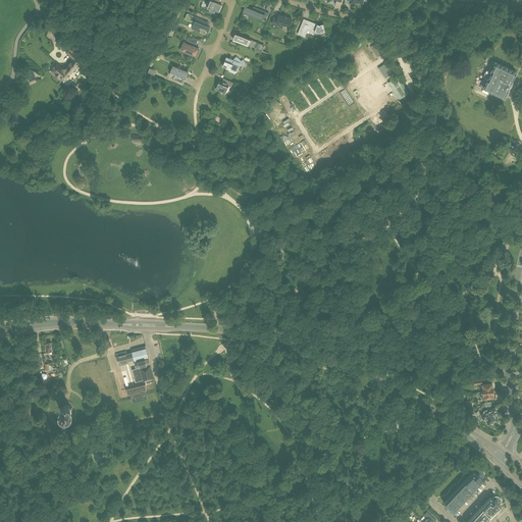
[(209,0),(207,7),(211,8),(210,10),(213,12),(214,10),(218,11),(221,4),(217,2),(218,0),(219,1),(219,0),(213,0),(211,0),(209,0)]
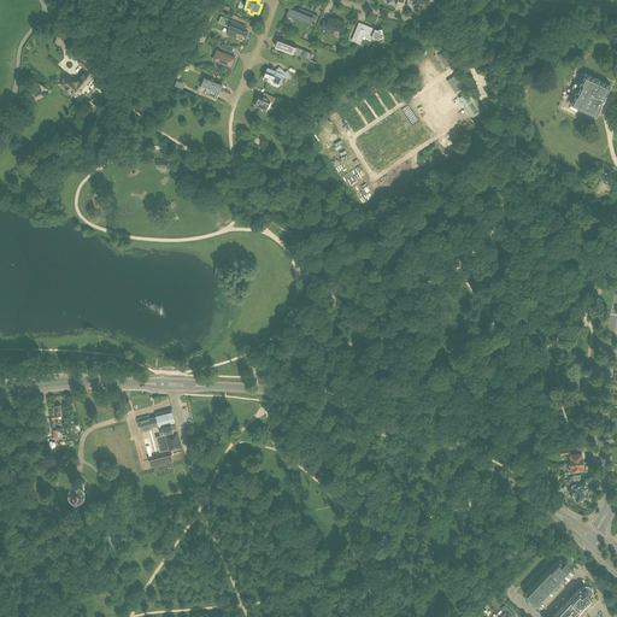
[(553,15),(554,6),(542,5),(541,13),(553,15)]
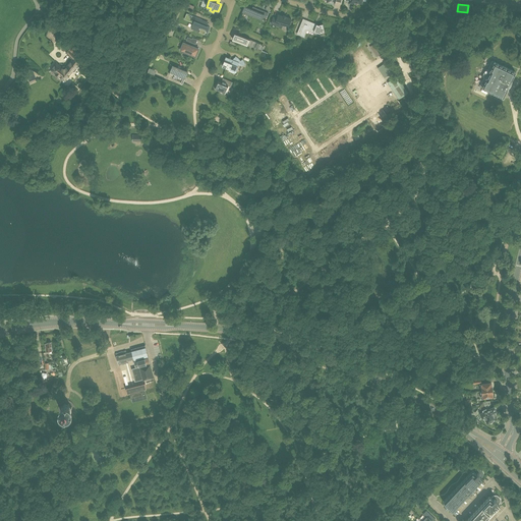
[(262,19),(263,17),(266,18),(268,12),(252,6),(251,8),(244,5),(241,11),(262,19)]
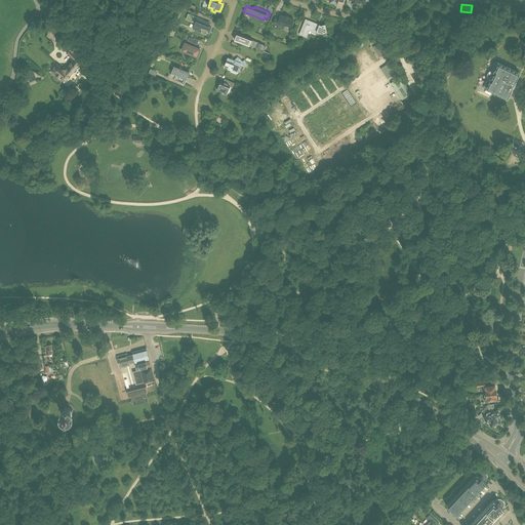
[(275,16),(273,24),(284,27),(285,24),(290,26),(291,24),(292,25),(293,21),(292,21),(293,18),(280,14),(279,18),(275,16)]
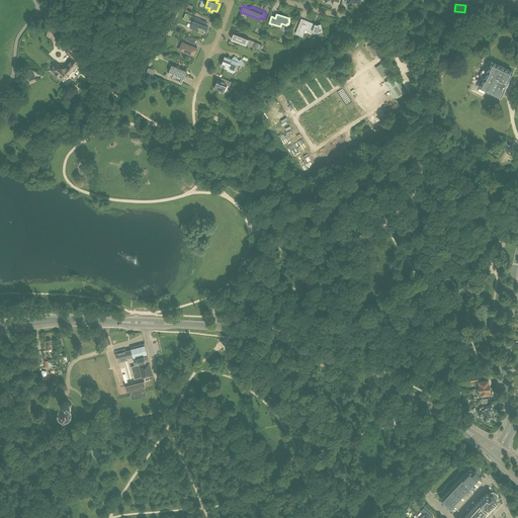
[(188,21),(192,22),(189,27),(205,34),(208,26),(199,23),(200,19),(191,15),(188,21)]
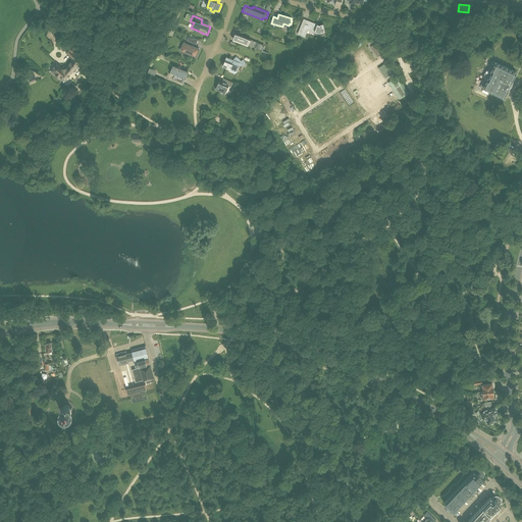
[(314,32),(314,31),(319,33),(325,32),(323,23),(320,24),(319,24),(317,23),(307,19),(306,22),(302,20),(300,28),(303,29),(301,35),(305,37),(308,30),(314,32)]
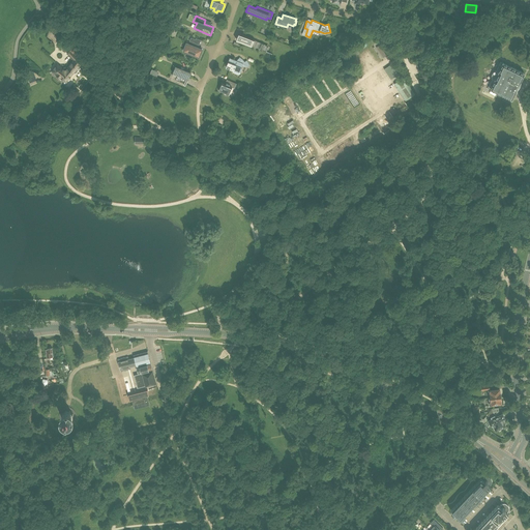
[(244,36),(242,41),(252,46),(265,51),(267,46),(254,39),(244,36)]
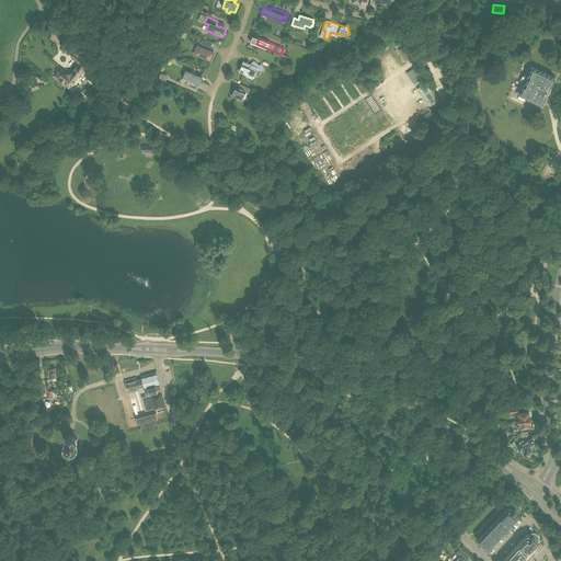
[(197,45),(194,54),(202,57),(203,58),(205,59),(206,58),(210,60),(214,53),(197,45)]
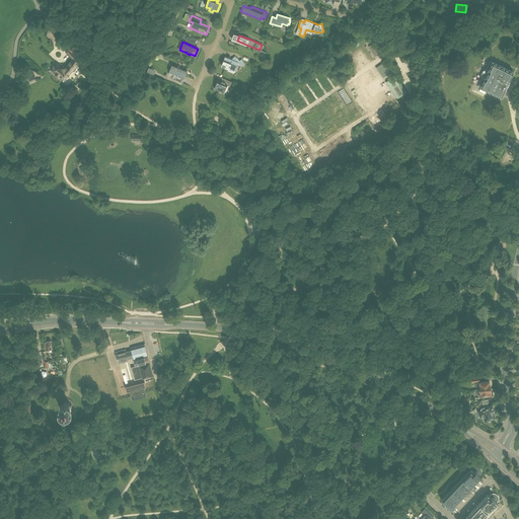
[(368,47),(375,57),(378,55),(372,45),(368,47)]
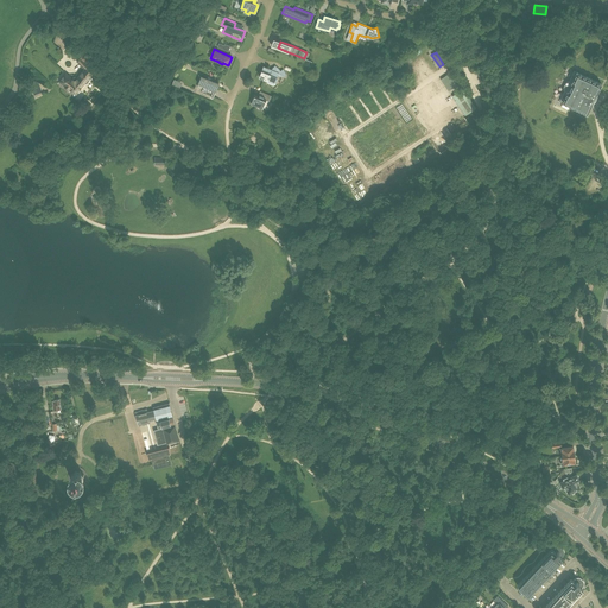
[(89,81),(89,78),(95,71),(88,65),(90,64),(82,56),(77,61),(84,69),(77,77),(76,76),(74,77),(73,78),(67,74),(59,81),(76,94),(84,84),(87,83),(89,81)]
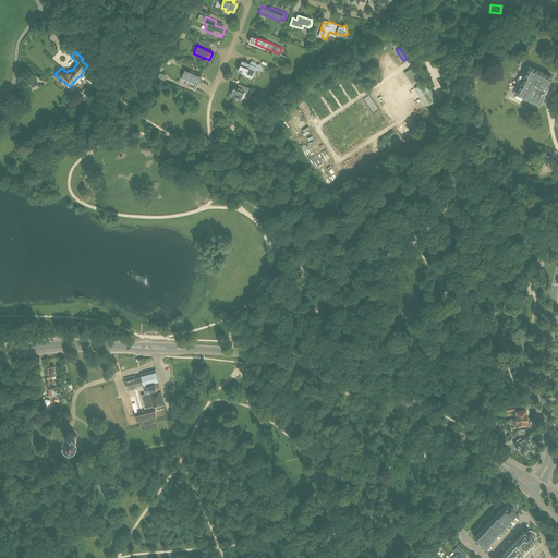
[(252,75),(254,69),(255,70),(256,70),(257,70),(258,70),(259,70),(261,70),(262,70),(263,70),(263,69),(263,68),(262,68),(262,67),(262,65),(261,64),(261,63),(257,64),(257,63),(256,63),(255,62),(254,61),(253,61),(253,60),(249,63),(242,61),(238,70),(252,75)]
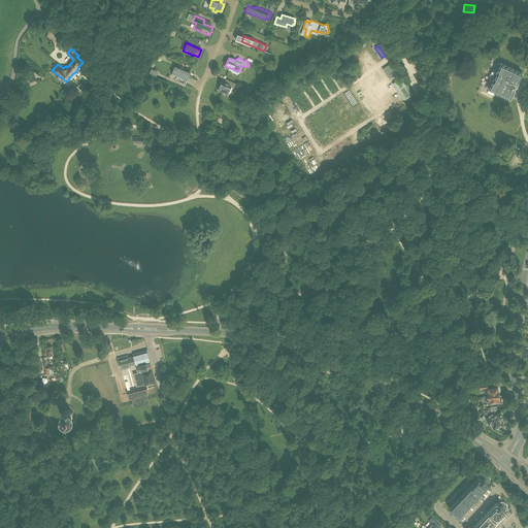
[(491,77),(487,87),(510,98),(523,71),(499,60),(495,69),(494,69),(493,69),(493,70),(492,70),(492,71),(491,73),(490,74),(490,75),(490,76),(491,76),(491,77)]
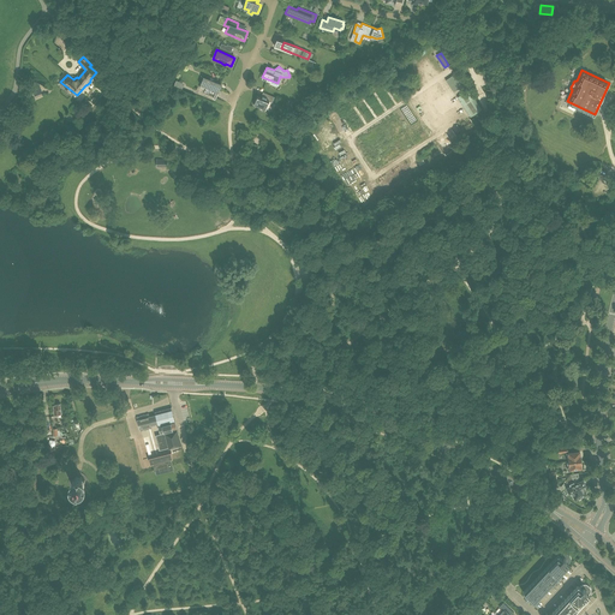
[(463,87),(455,73),(446,79),(454,93),(463,87)]
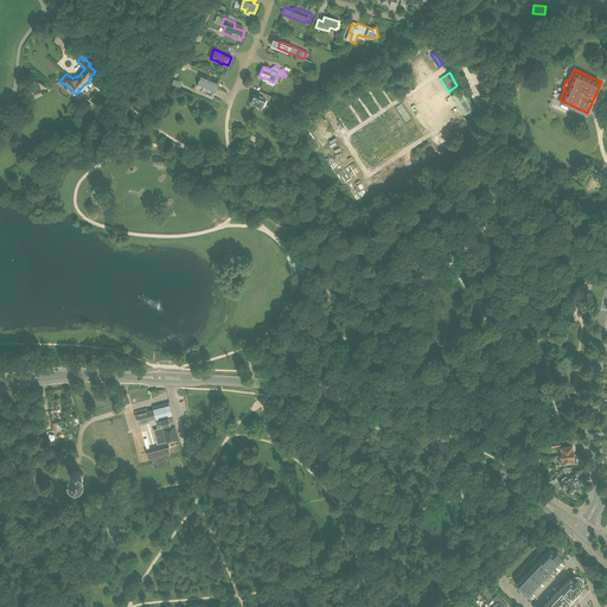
[(197,83),(203,85),(200,91),(212,96),(218,82),(200,75),(197,83)]
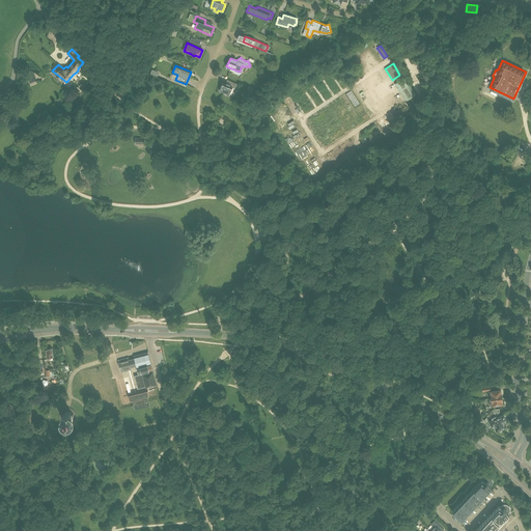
[(407,101),(410,99),(416,94),(404,77),(395,84),(407,101)]
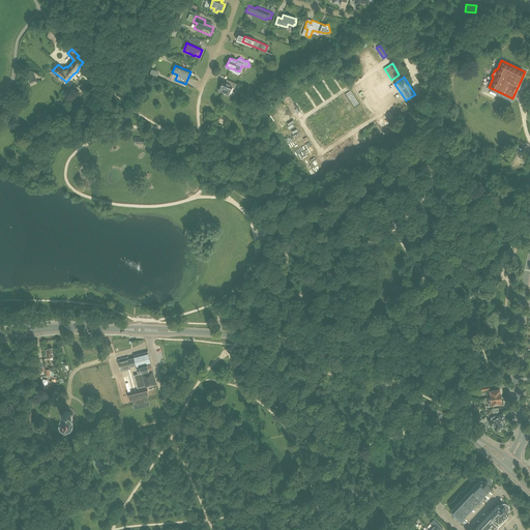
[(218,90),(223,92),(224,91),(231,94),(231,93),(233,88),(234,88),(236,83),(227,80),(225,84),(222,83),(218,90)]
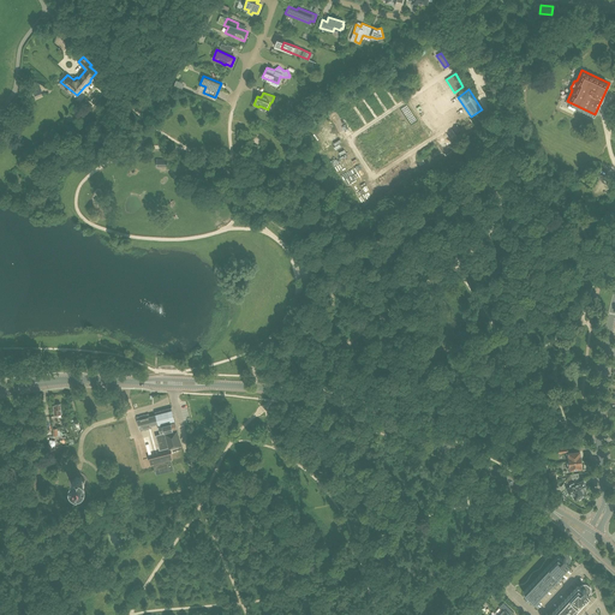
[(137,419),(138,423),(141,431),(153,428),(151,425),(157,423),(159,425),(161,433),(165,431),(173,429),(177,428),(172,407),(155,412),(156,415),(149,417),(149,413),(137,417),(137,419)]
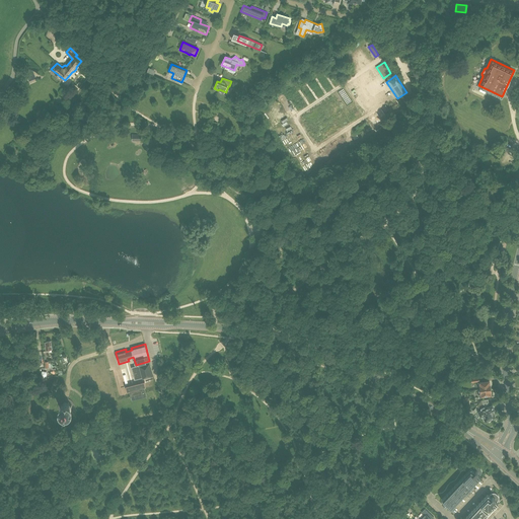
[(150,362),(139,365),(131,367),(135,380),(153,375),(150,362)]
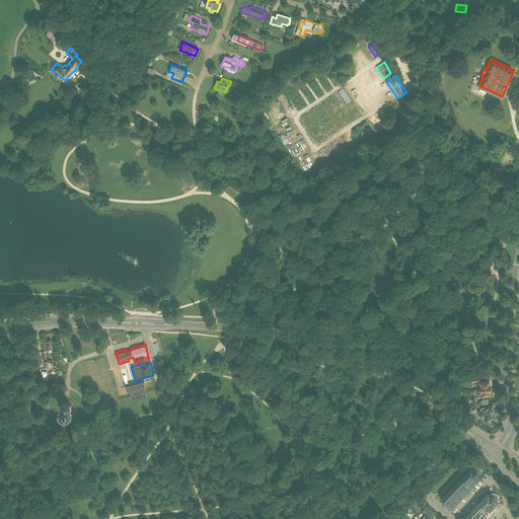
[(479,382),(477,382),(478,389),(491,388),(490,381),(479,382)]
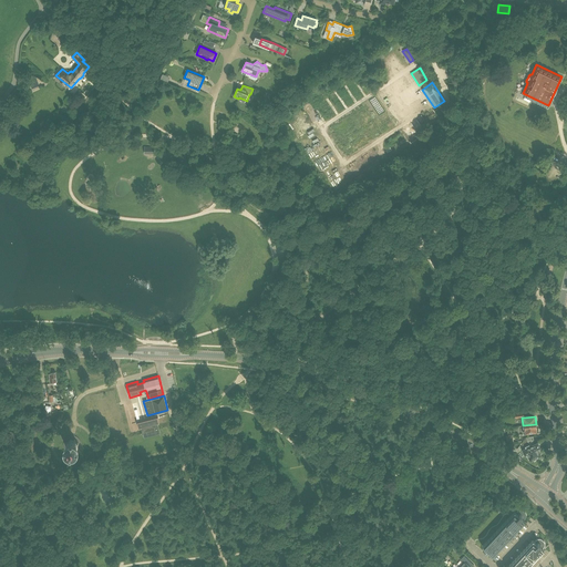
[(58,423),(59,426),(63,425),(65,433),(71,431),(68,419),(61,420),(62,422),(58,423)]
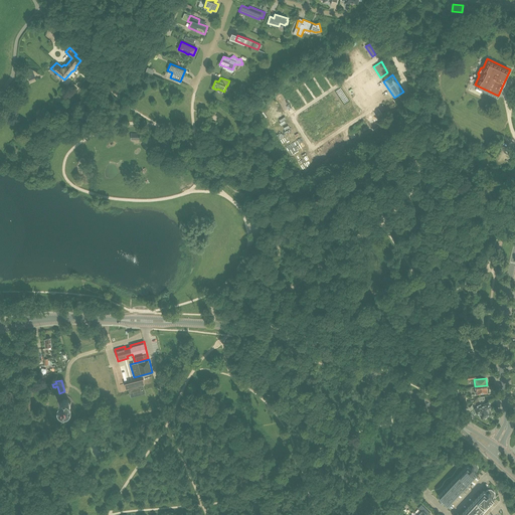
[(128,388),(129,390),(131,398),(146,394),(143,384),(128,388)]
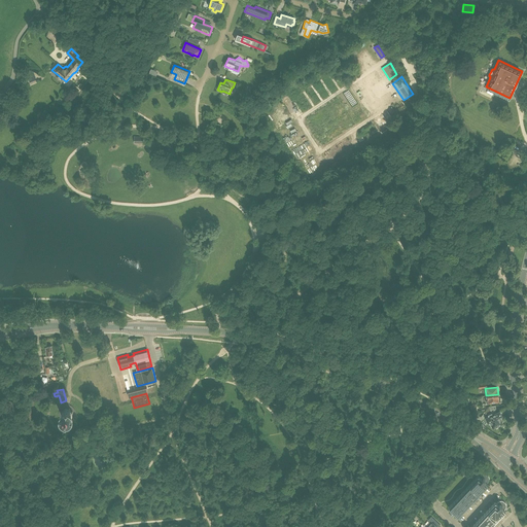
[(485,402),(488,401),(489,402),(498,401),(498,394),(486,395),(486,399),(485,400),(485,402)]
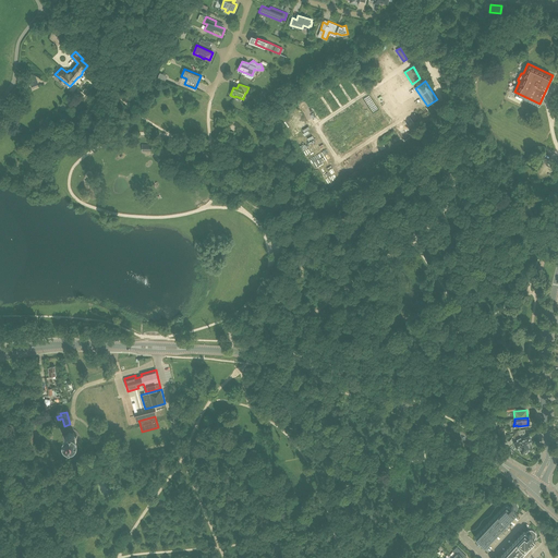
[(70,445),(71,445),(72,445),(73,445),(74,445),(75,444),(76,444),(77,443),(77,441),(79,441),(79,440),(79,439),(79,438),(79,437),(79,436),(79,435),(79,434),(77,433),(76,432),(75,431),(74,431),(73,429),(72,429),(71,429),(70,429),(69,431),(68,431),(67,431),(67,432),(65,432),(65,433),(64,433),(64,434),(64,435),(63,436),(63,437),(63,438),(63,439),(64,439),(64,440),(64,441),(65,443),(67,444),(68,445),(69,445),(70,445)]
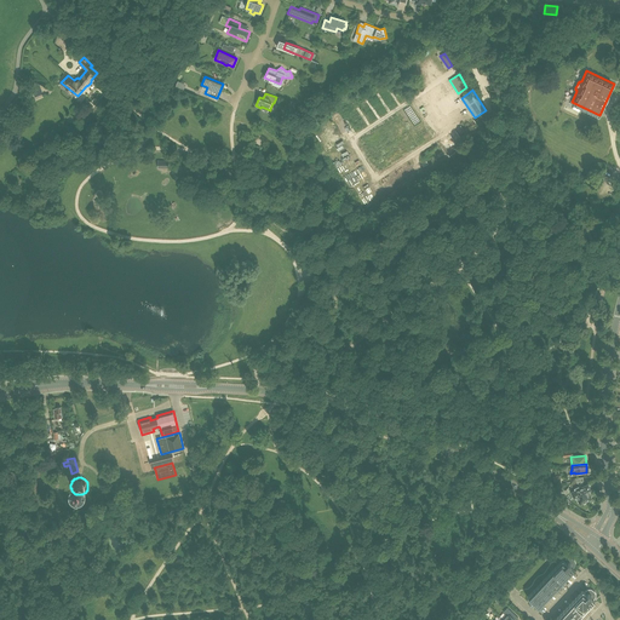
[(584,482),(583,477),(575,478),(578,482),(580,488),(584,495),(586,501),(590,500),(590,498),(591,498),(589,493),(590,492),(589,489),(590,489),(587,484),(584,486),(583,482),(584,482)]
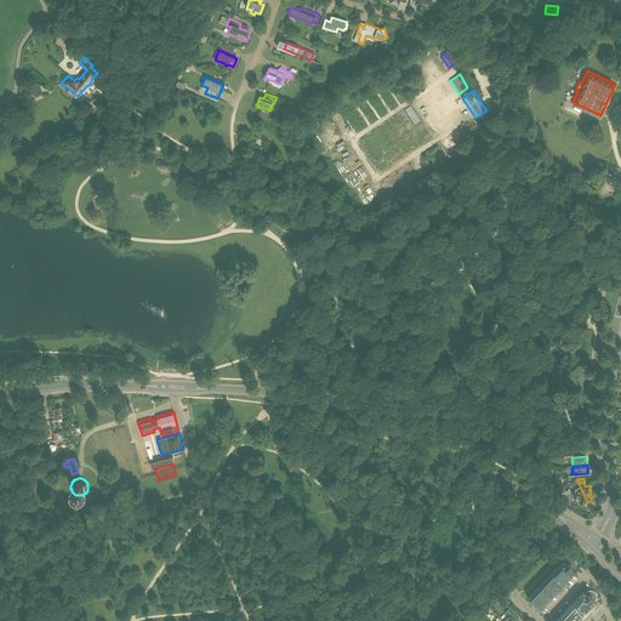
[(584,503),(587,502),(585,496),(581,489),(573,493),(575,497),(576,496),(577,500),(579,499),(581,503),(582,502),(584,503)]
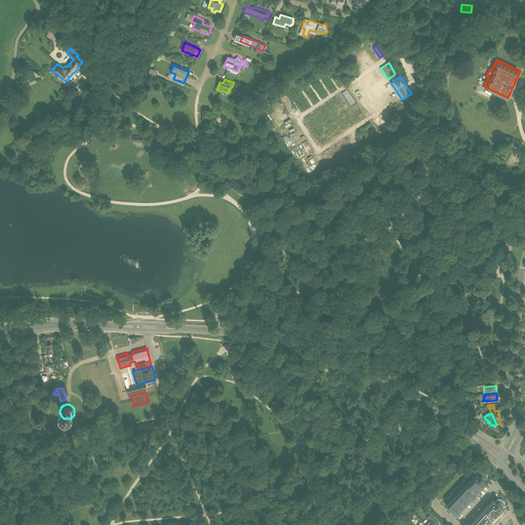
[(480,473),(478,475),(477,474),(446,506),(456,515),(486,483),(485,482),(487,479),(487,478),(488,477),(487,476),(487,475),(484,473),(483,472),(482,472),(481,472),(480,473)]
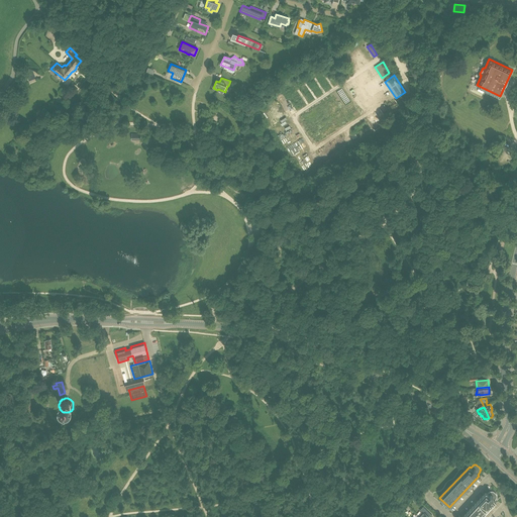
[(481,516),(496,501),(495,500),(497,498),(497,497),(497,496),(497,495),(497,494),(494,492),(493,491),(492,491),(491,491),(490,492),(488,494),(486,492),(462,516),(481,516)]
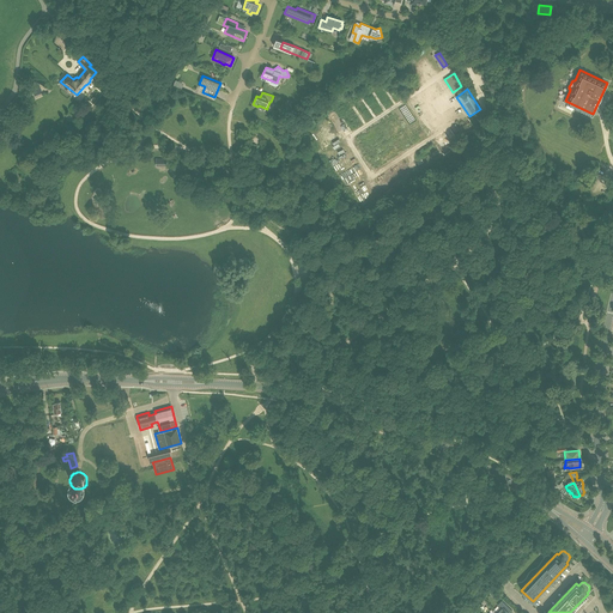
[(497,606),(501,608),(497,612),(498,612),(509,612),(513,611),(502,601),(497,606)]
